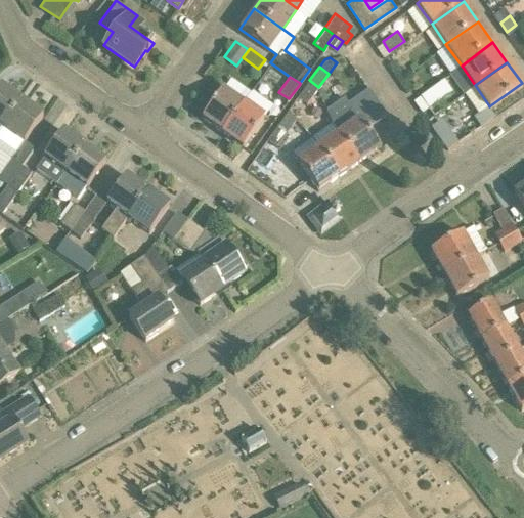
[(307,102),(318,87),(309,80),(298,96),(307,102)]
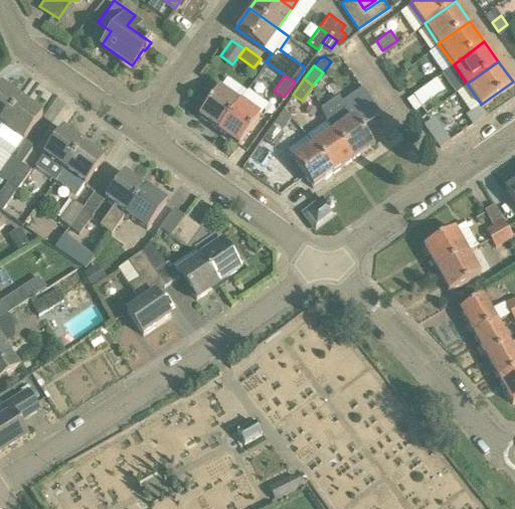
[(0,80),(0,121),(3,123),(21,97),(0,80)]
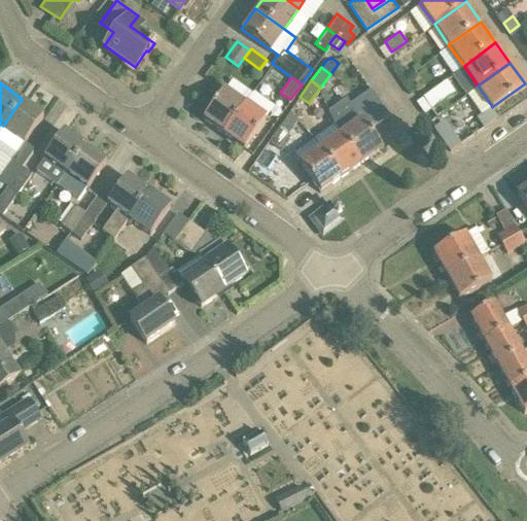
[(244,102),(224,88),(203,116),(223,131),(244,102)]
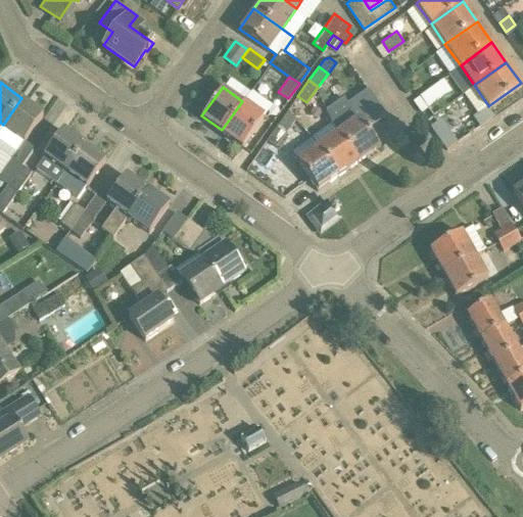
[(337,131),(338,131),(358,159),(379,145),(366,127),(386,112),(368,87),(347,101),(344,97),(326,108),(332,121),(330,122),(333,125),(337,131)]
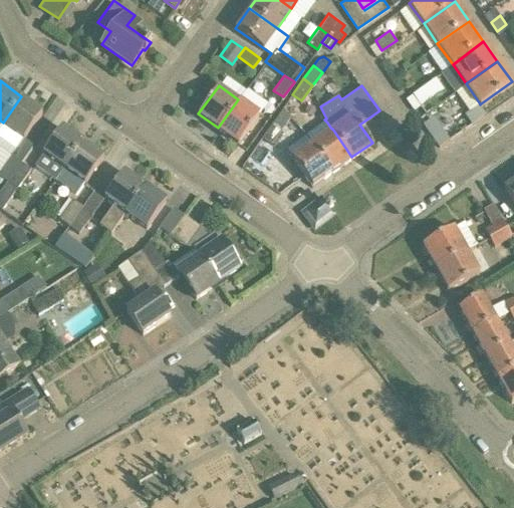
[(414,108),(421,103),(420,101),(413,92),(406,96),(414,108)]
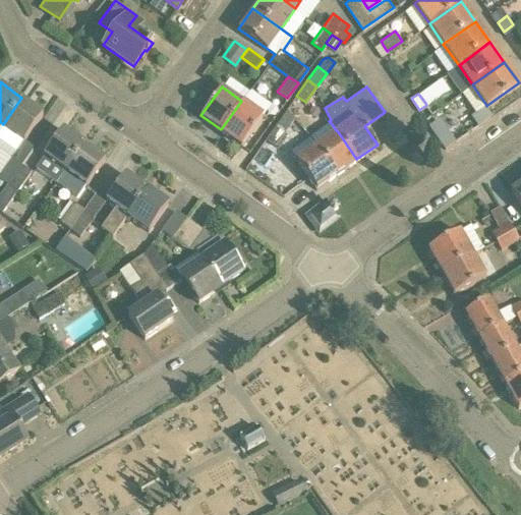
[(43,113),(21,98),(3,124),(0,127),(0,136),(15,149),(0,170),(0,177),(7,182),(8,182),(22,162),(21,162),(34,145),(24,137),(43,113)]
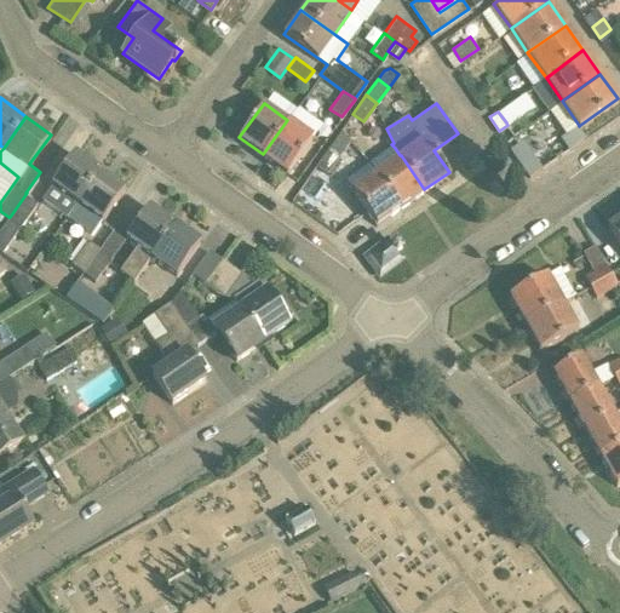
[(263,154),(287,171),(311,137),(287,120),(263,154)]
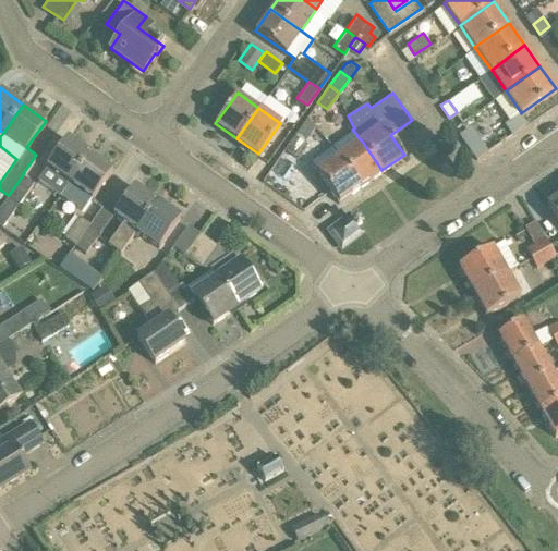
[(505,121),(512,132),(528,121),(523,113),(522,112),(521,113),(520,111),(510,119),(509,118),(505,121)]
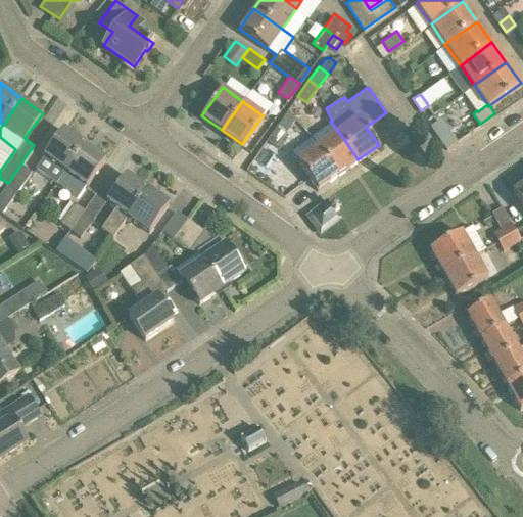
[(278,122),(267,138),(276,144),(287,129),(278,122)]
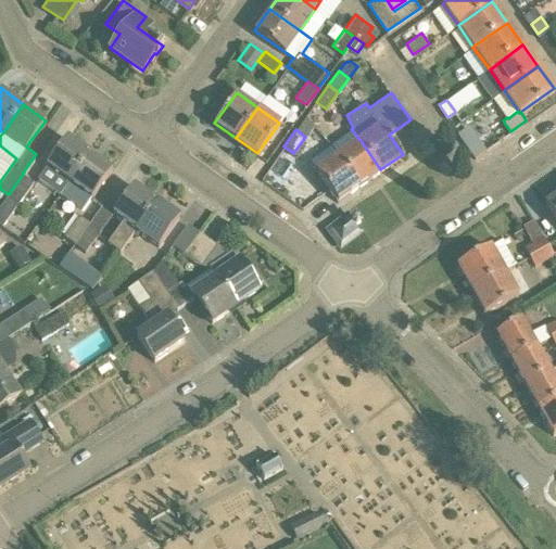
[(89,152),(66,135),(38,174),(62,191),(70,180),(89,152)]
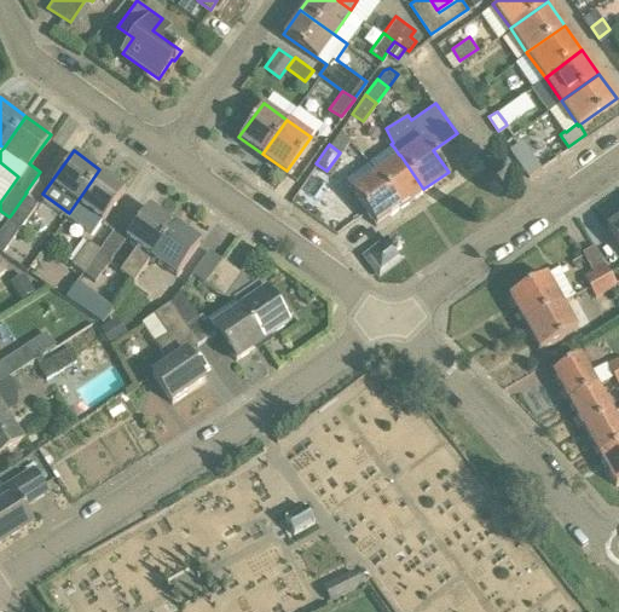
[(521,162),(530,174),(542,165),(533,153),(521,162)]
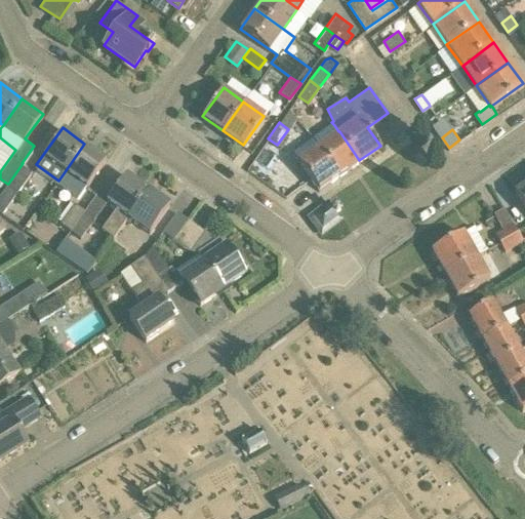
[(339,131),(338,131),(319,146),(338,174),(359,160),(339,131)]
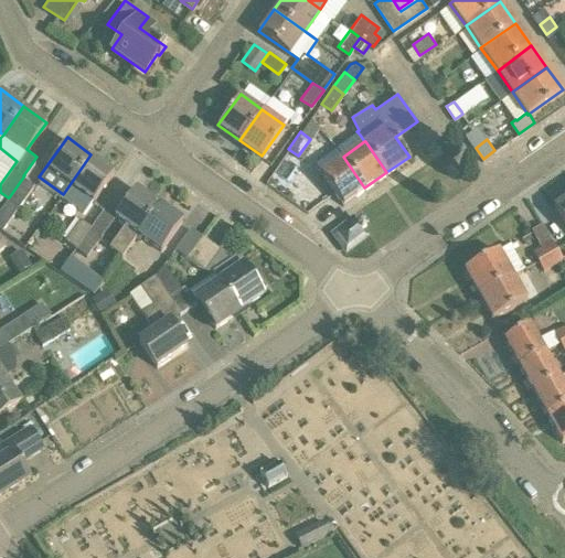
[(91,154),(71,183),(94,199),(114,171),(91,154)]
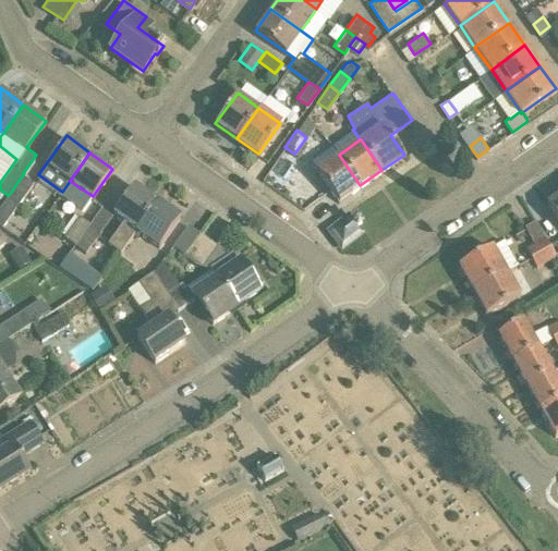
[(360,185),(339,155),(317,170),(338,200),(360,185)]
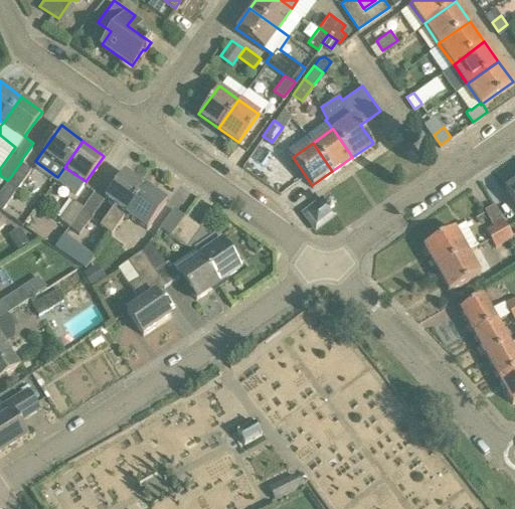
[(7,180),(0,189),(0,206),(2,208),(31,168),(22,160),(8,180),(7,180)]
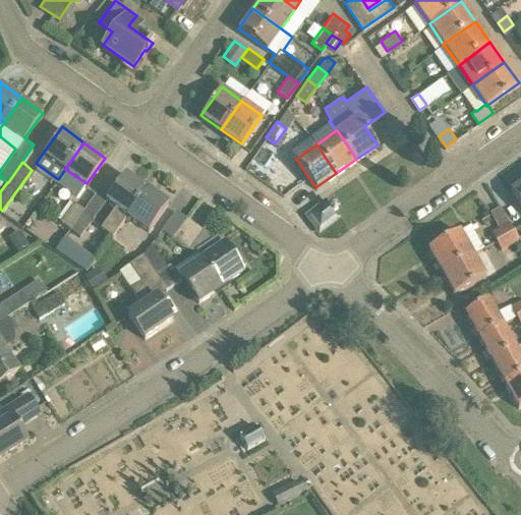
[(124,172),(106,197),(116,205),(101,226),(112,235),(128,213),(147,187),(124,172)]
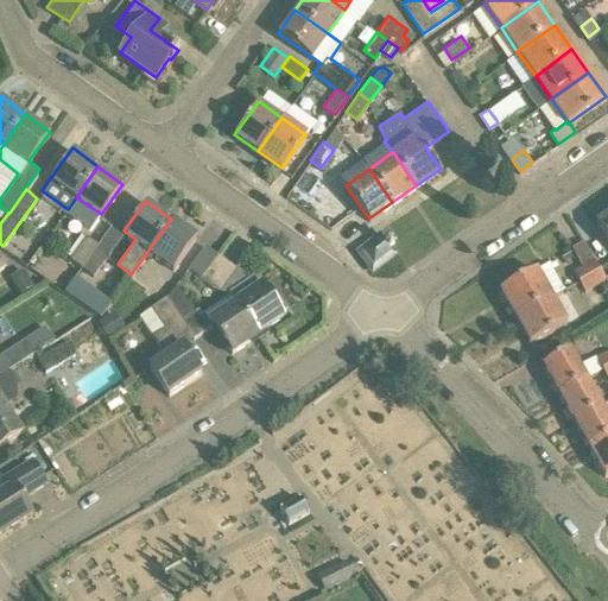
[(607,239),(607,212),(595,221),(607,239)]
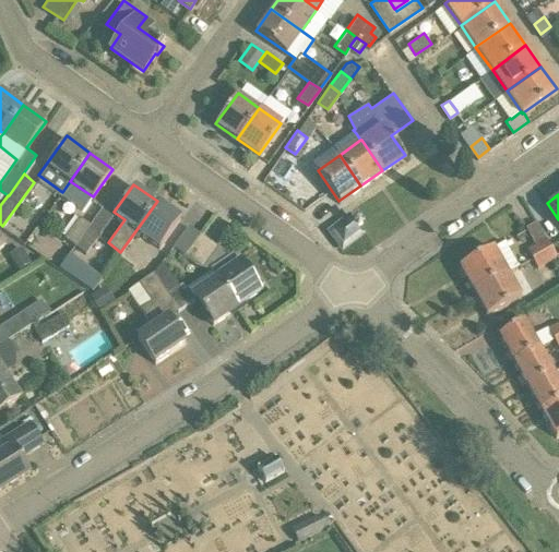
[(138,228),(159,244),(180,217),(157,201),(138,228)]
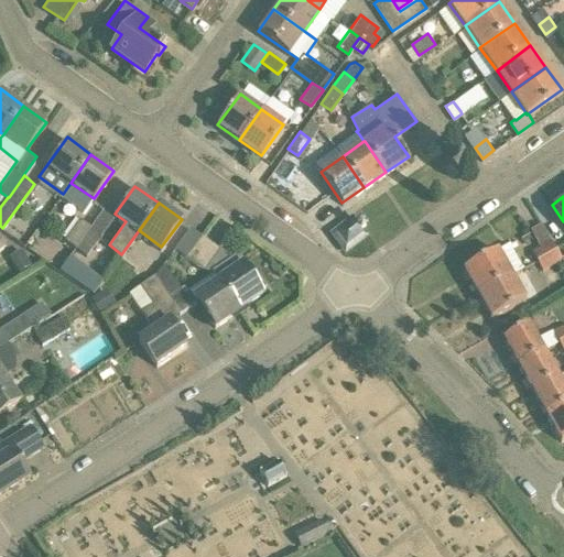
[(80,216),(64,239),(75,247),(91,224),(80,216)]
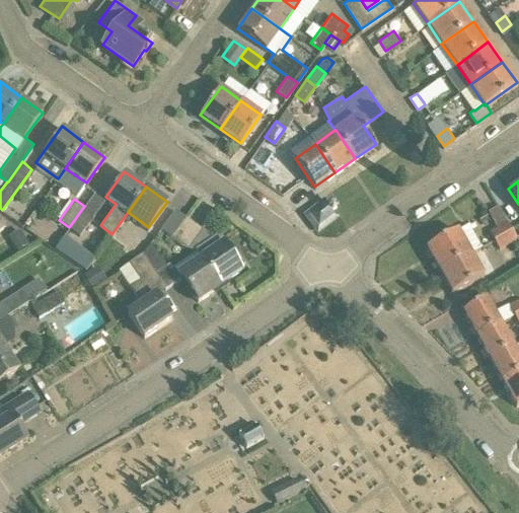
[(330,201),(327,204),(324,200),(307,213),(318,227),(336,214),(332,210),(336,207),(330,201)]
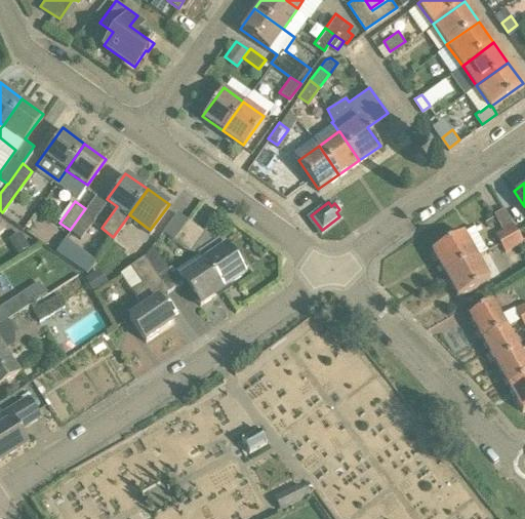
[(518,232),(503,206),(493,212),(502,229),(495,232),(500,241),(518,232)]
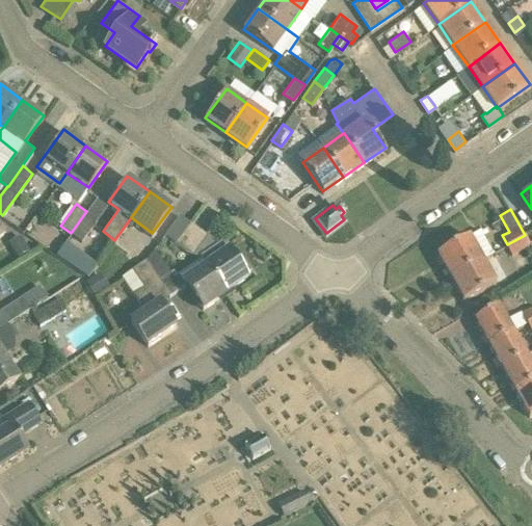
[(86,211),(71,233),(82,240),(98,219),(86,211)]
